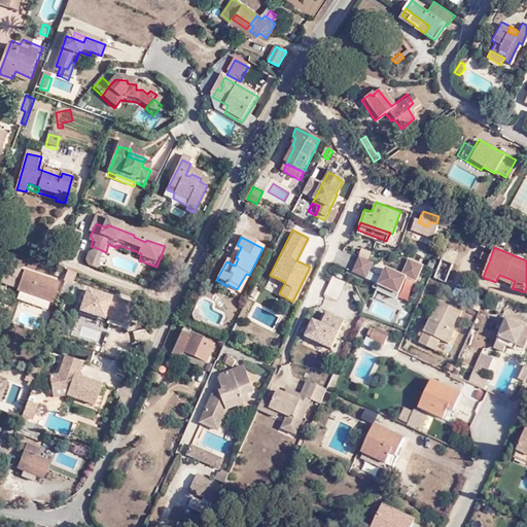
[(98,271),(106,252),(97,248),(94,256),(90,257),(88,265),(92,269),(98,271)]
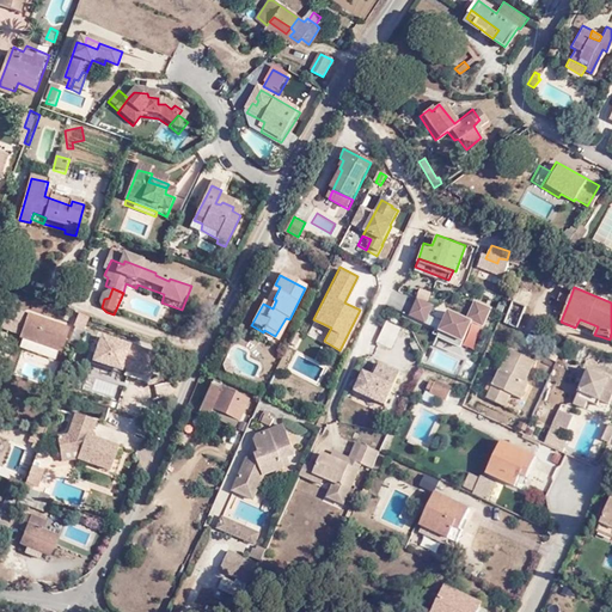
[(418,288),(417,297),(429,299),(430,291),(418,288)]
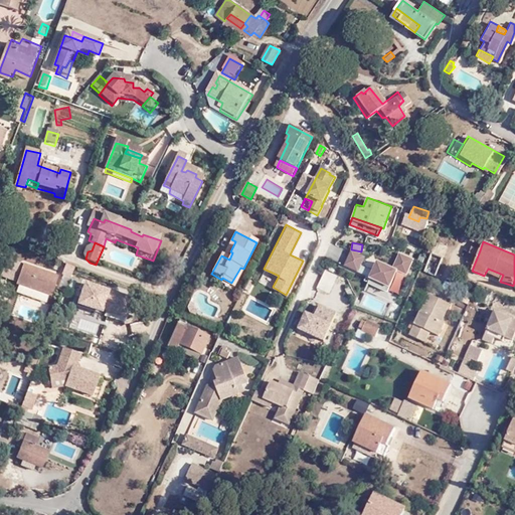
[(480,250),(471,246),(465,262),(469,264),(474,266),(480,250)]
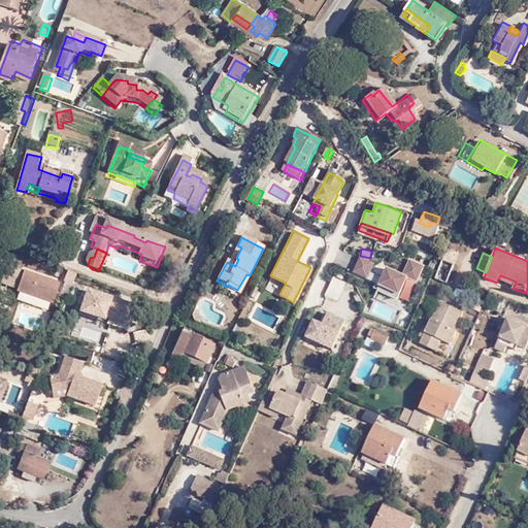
[(233,256),(229,263),(235,266),(238,259),(236,258),(233,256)]
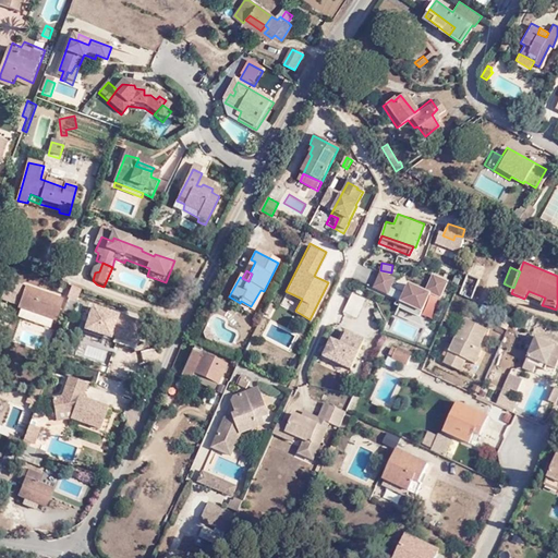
[(395,278),(379,271),(373,288),(401,300),(399,306),(420,315),(431,292),(440,296),(447,280),(433,274),(425,290),(409,283),(404,294),(390,288),(395,278)]
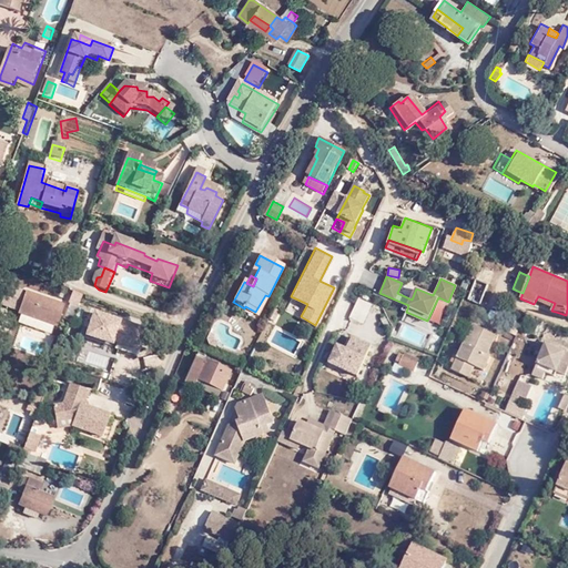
[(29,292),(18,286),(11,284),(2,304),(11,307),(20,312),(29,292)]
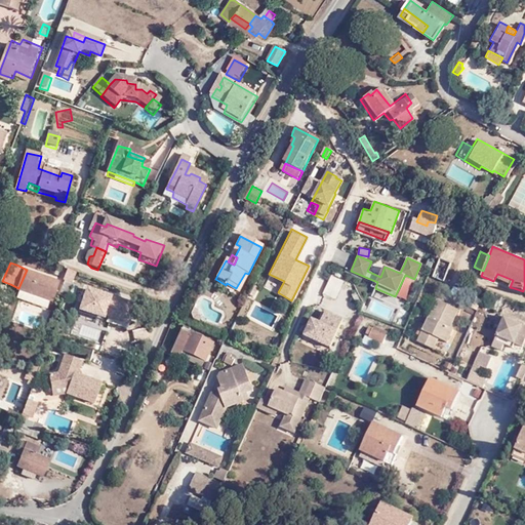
[(447,272),(435,266),(433,273),(443,279),(447,272)]
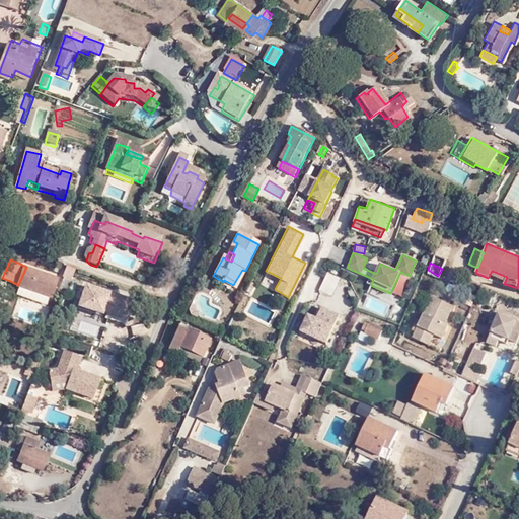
[(59,281),(26,267),(18,285),(52,299),(59,281)]
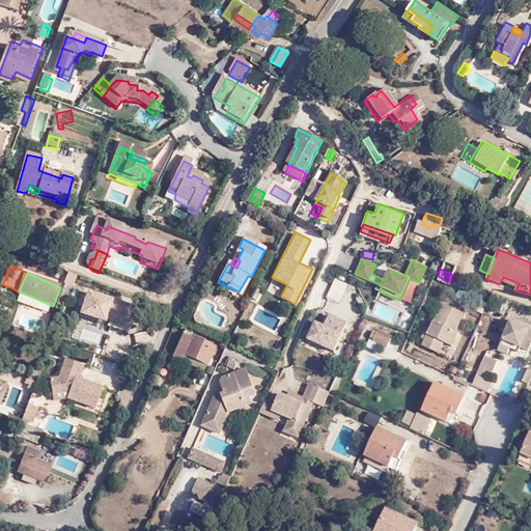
[(70,304),(75,288),(67,286),(61,301),(70,304)]
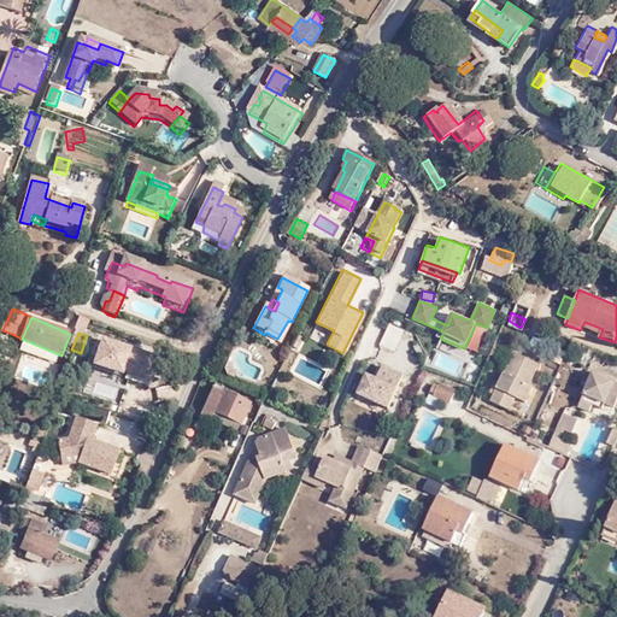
[(266,333),(265,335),(264,338),(278,346),(281,341),(277,339),(266,333)]
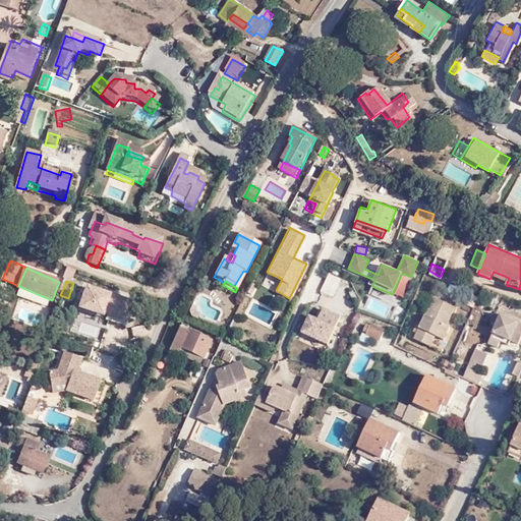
[(112,297),(91,289),(88,299),(95,302),(91,313),(104,320),(106,316),(129,326),(134,309),(111,301),(112,297)]
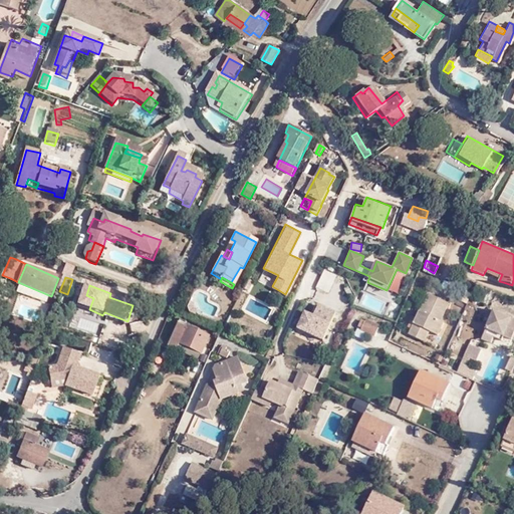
[(135,301),(111,293),(110,293),(109,297),(133,305),(135,301)]
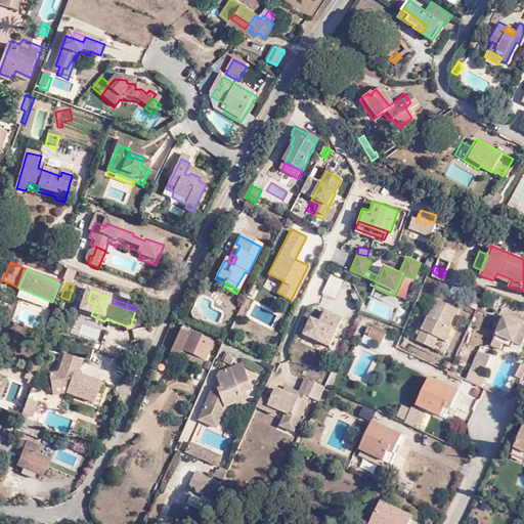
[(421,329),(417,326),(413,332),(418,334),(416,340),(430,347),(435,337),(444,341),(451,328),(447,324),(454,308),(435,299),(423,323),(421,329)]
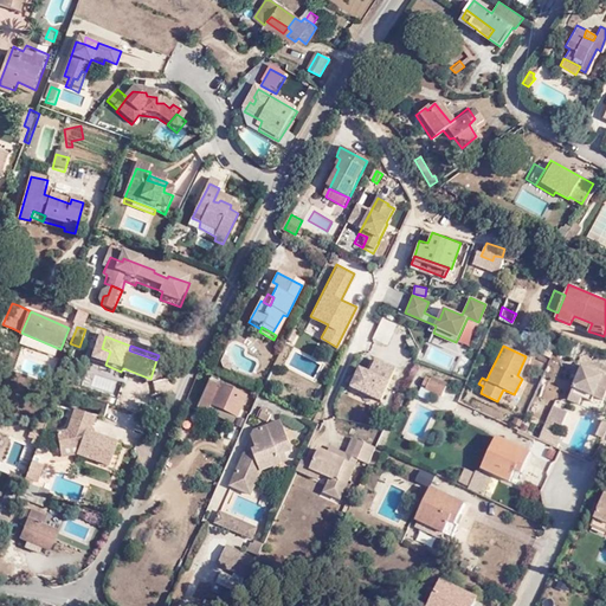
[(452,372),(458,362),(433,347),(427,356),(452,372)]
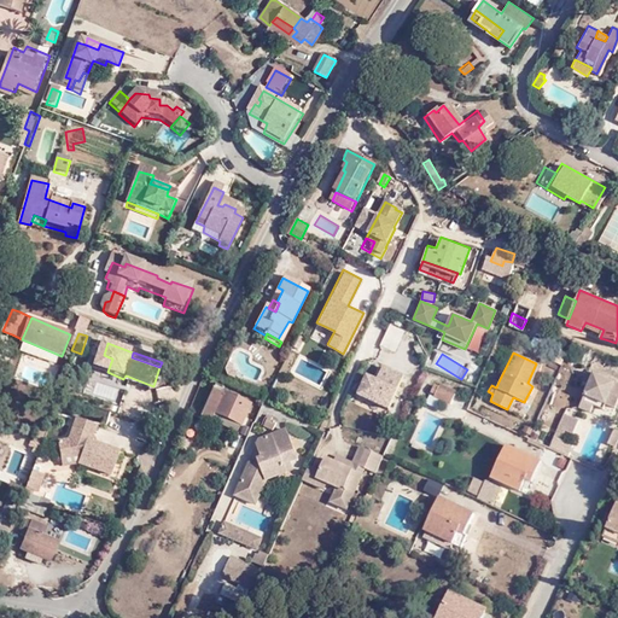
[(232,362),(227,360),(225,367),(226,372),(233,375),(237,371),(232,367),(232,362)]
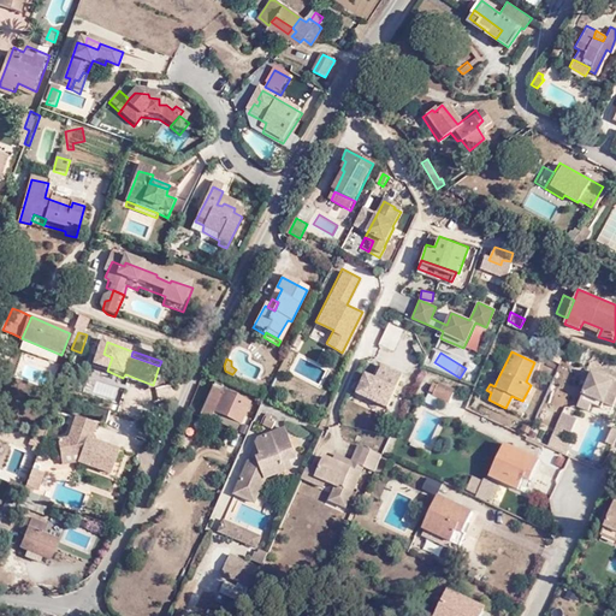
[(402,378),(380,368),(374,381),(365,378),(356,397),(386,412),(402,378)]
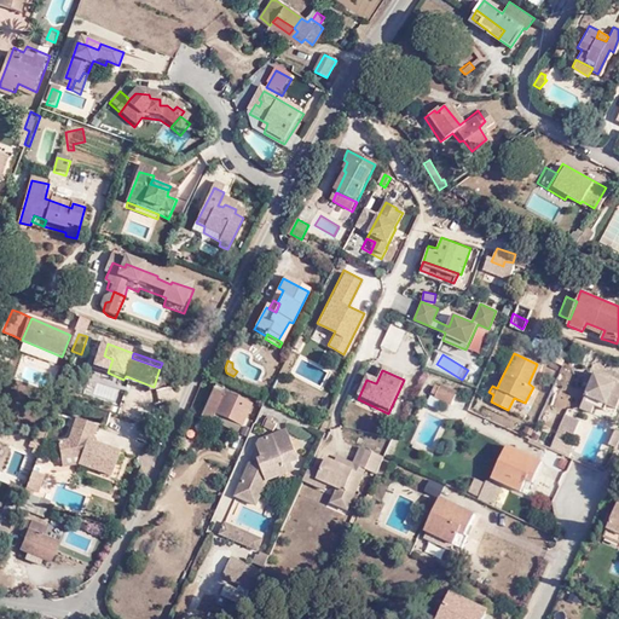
[(593,385),(597,374),(591,371),(585,382),(593,385)]
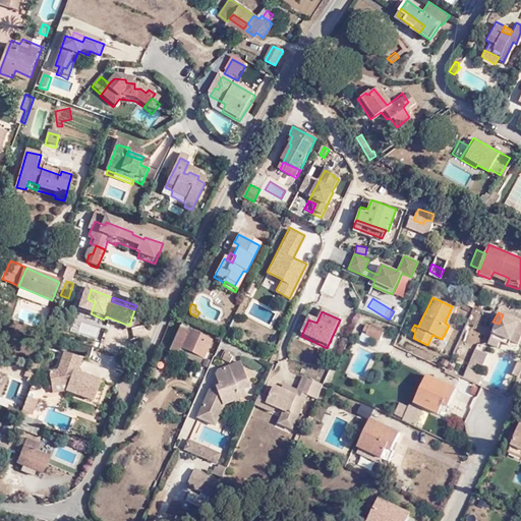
[(520,323),(503,314),(499,324),(488,342),(499,347),(502,341),(509,344),(513,340),(520,343),(520,341),(520,323)]
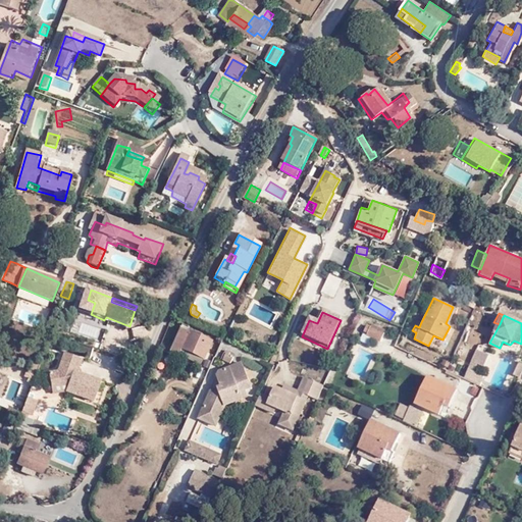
[(381,330),(365,323),(361,329),(366,330),(365,333),(378,338),(381,330)]
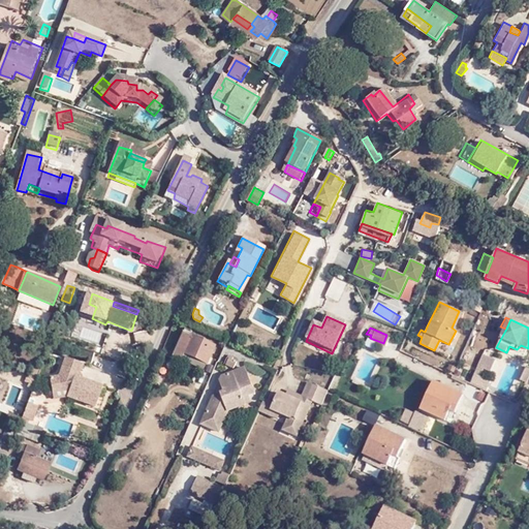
[(188,336),(190,332),(183,329),(169,356),(180,362),(183,353),(205,364),(212,347),(188,336)]
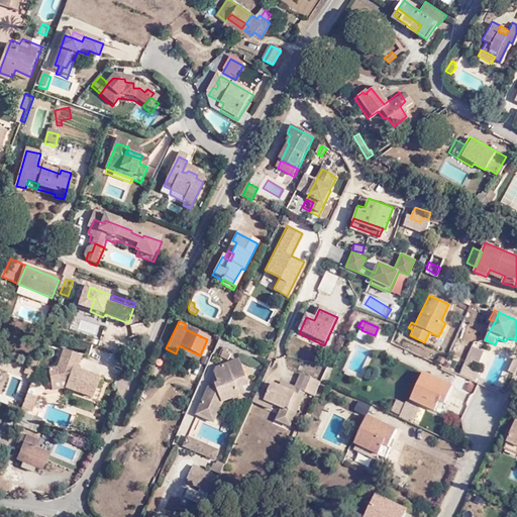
[(473,360),(475,360),(481,348),(472,345),(464,359),(472,363),(473,360)]
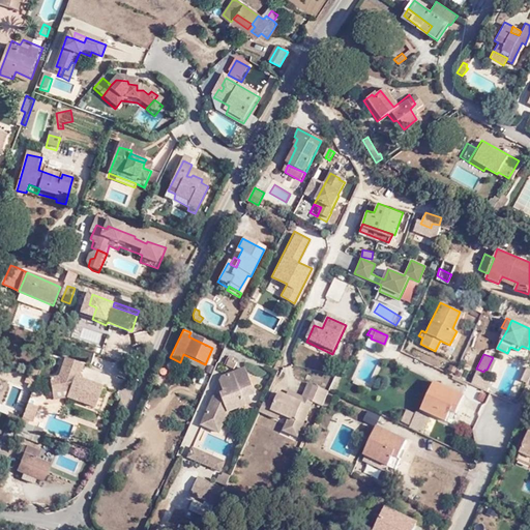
[(493,357),(487,370),(491,372),(497,360),(493,357)]
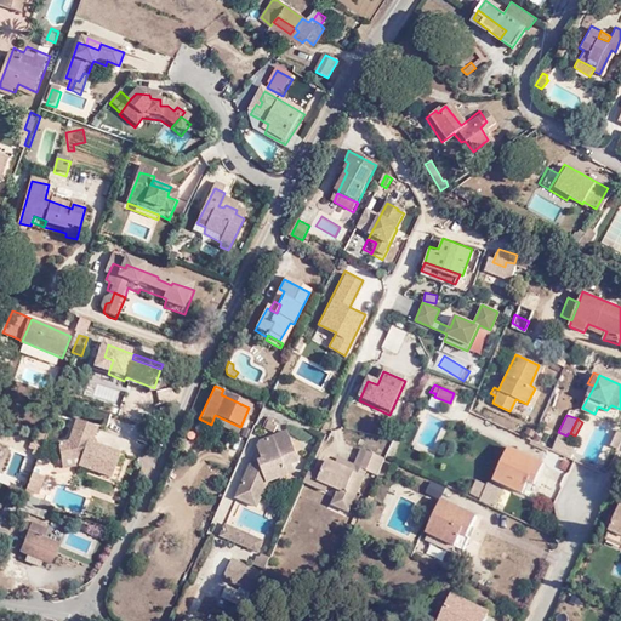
[(92,439),(101,428),(79,420),(70,440),(61,443),(64,459),(74,457),(81,461),(80,466),(113,478),(123,454),(96,444),(92,448),(90,446),(87,437),(92,437),(92,439)]
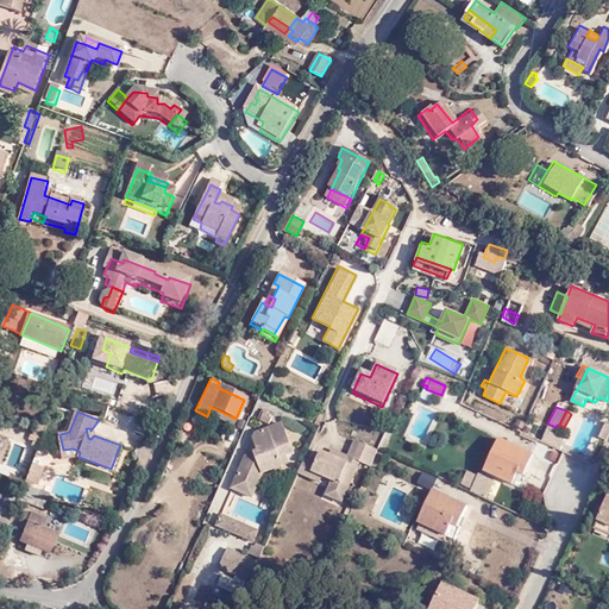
[(274,418),(262,413),(259,420),(271,425),(274,418)]
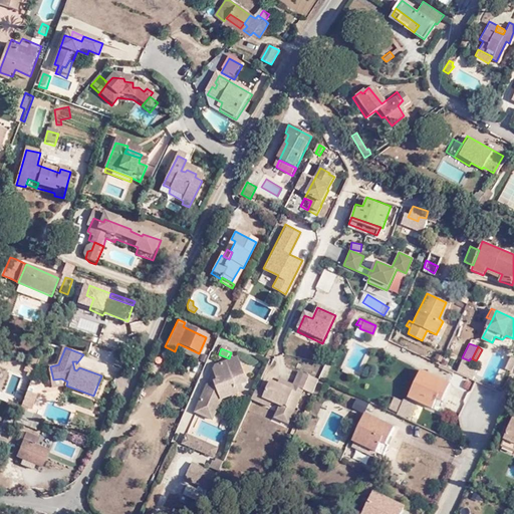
[(513,363),(513,355),(512,354),(505,367),(511,370),(513,363)]
